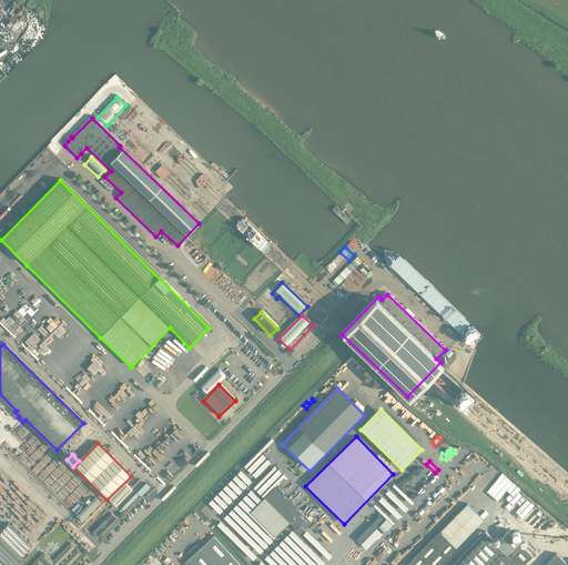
[(494,471),(485,481),(488,484),(497,474),(494,471)]
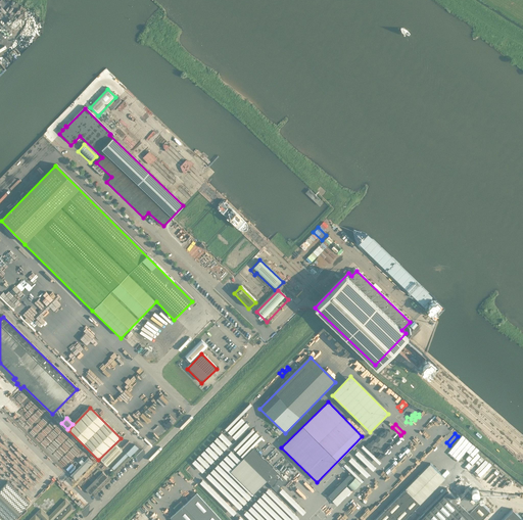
[(238,439),(240,440),(238,442),(243,446),(248,439),(241,434),(238,439)]
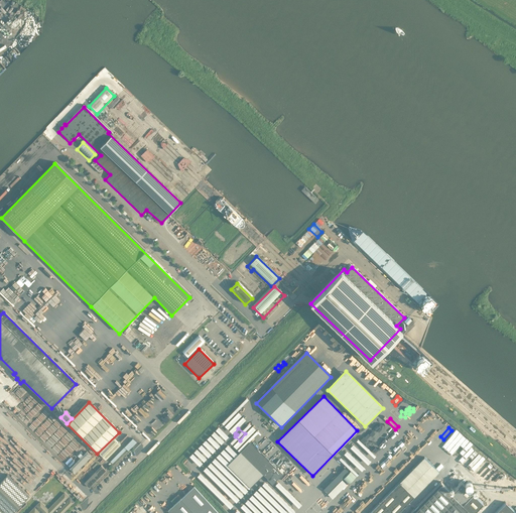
[(105,462),(120,446),(113,439),(98,455),(105,462)]
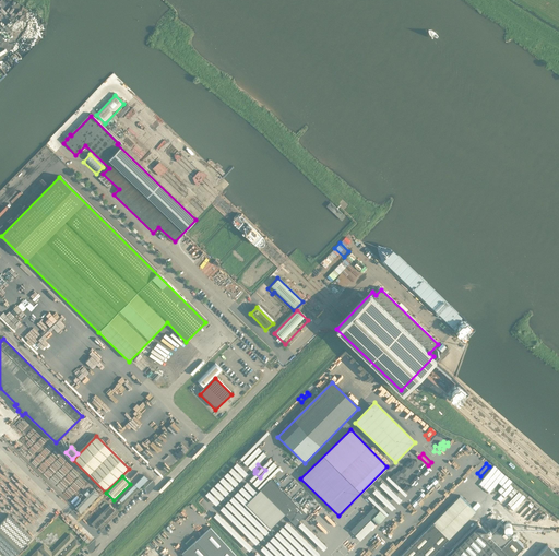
[(295,525),(306,515),(300,509),(270,481),(260,491),(289,520),(295,525)]
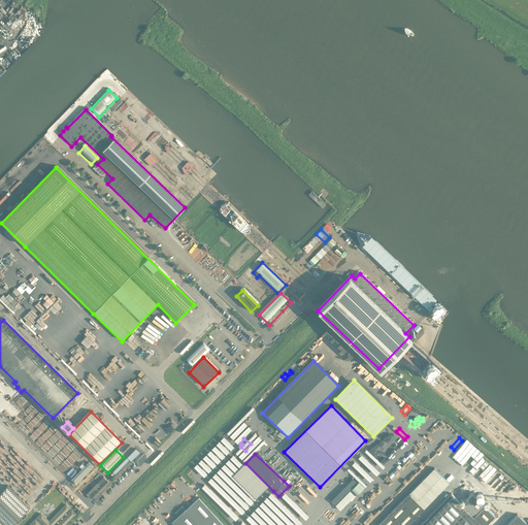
[(475,466),(480,469),(484,463),(481,460),(475,466)]
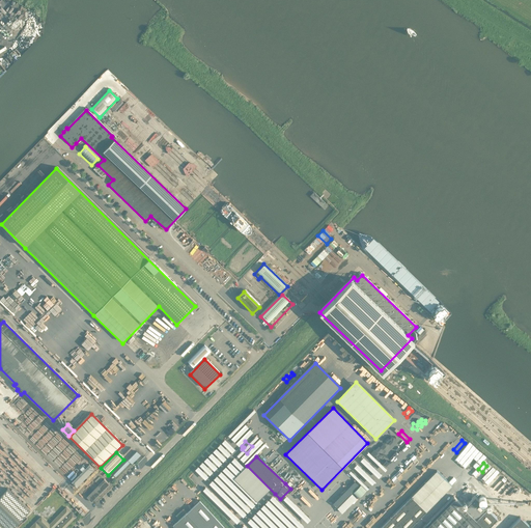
[(77,489),(94,471),(89,466),(72,483),(77,489)]
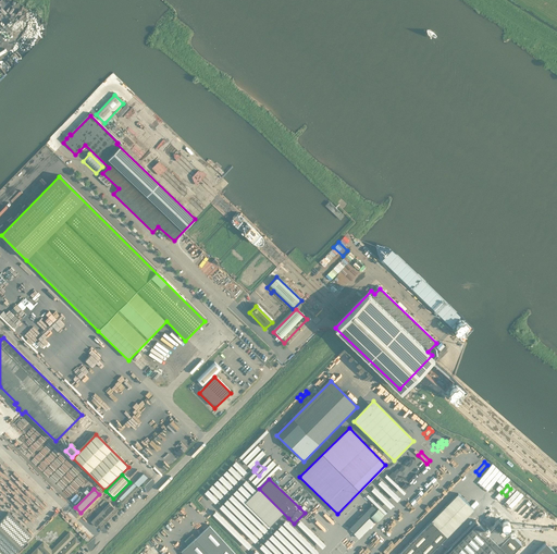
[(76,494),(71,500),(74,504),(79,499),(76,494)]
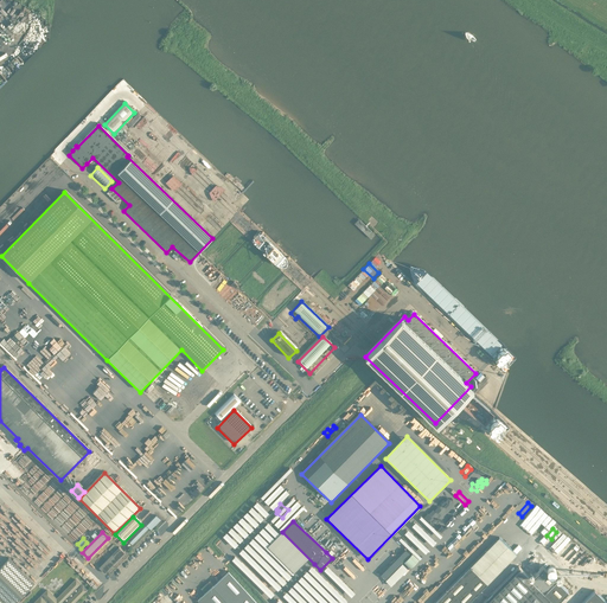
[(498,538),(468,566),(487,585),(517,556),(498,538)]
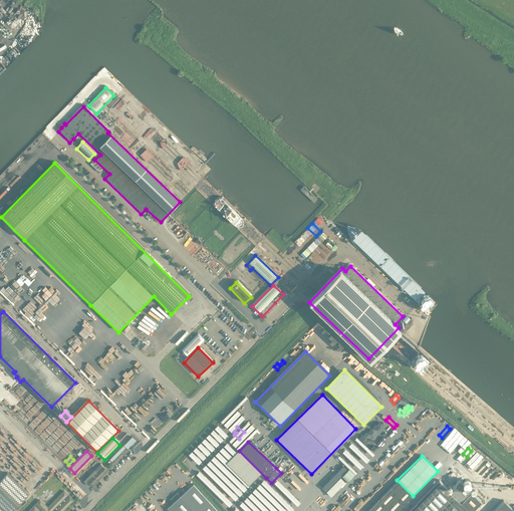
[(88,487),(105,470),(100,466),(83,483),(88,487)]
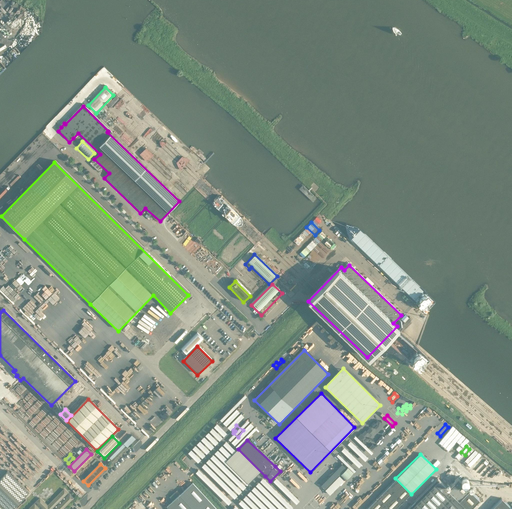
[(347,466),(339,474),(344,479),(352,472),(347,466)]
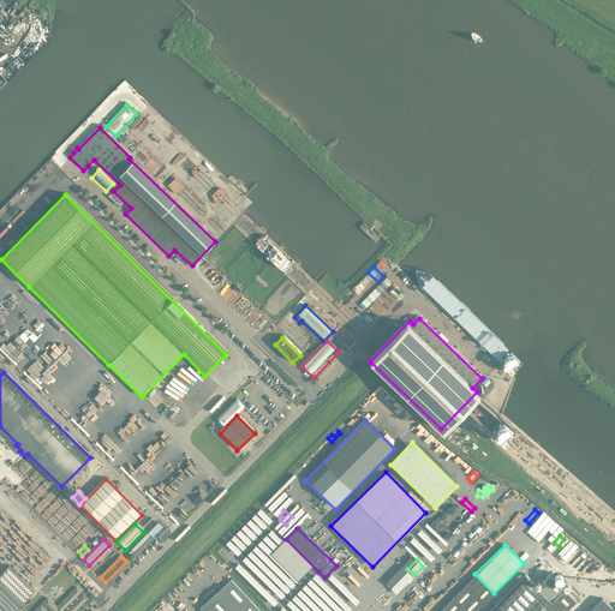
[(16,610),(35,593),(9,567),(0,575),(0,610),(16,610)]
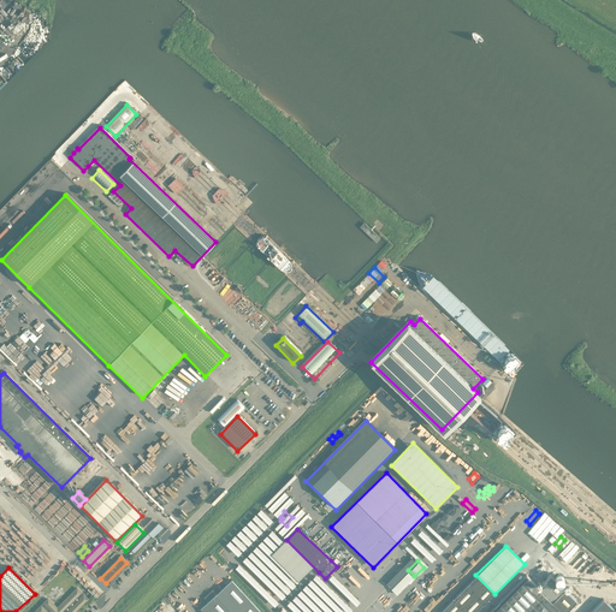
[(396,594),(408,580),(410,582),(414,577),(407,571),(394,584),(390,588),(396,594)]
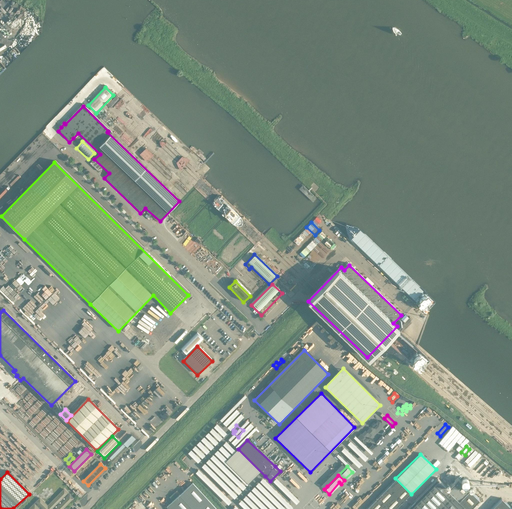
[(314,483),(320,486),(323,481),(317,478),(314,483)]
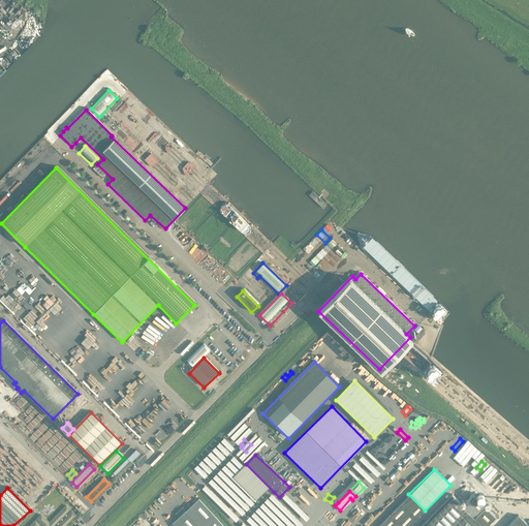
[(409,525),(425,511),(409,496),(379,525),(409,525)]
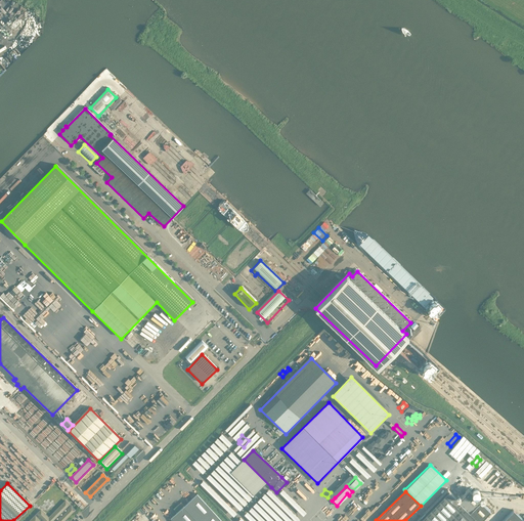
[(489,512),(468,491),(457,501),(447,491),(418,520),(482,520),(489,512)]
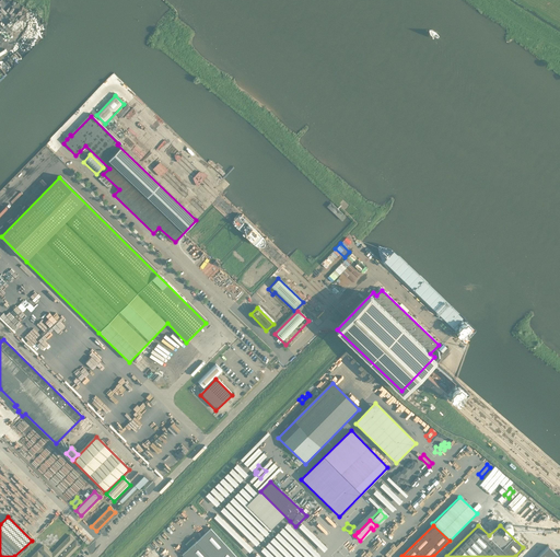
[(281,526),(273,534),(277,537),(284,529),(281,526)]
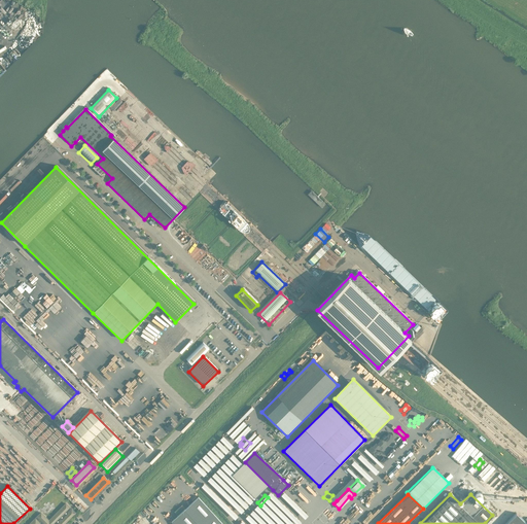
[(221,523),(198,498),(171,523),(221,523)]
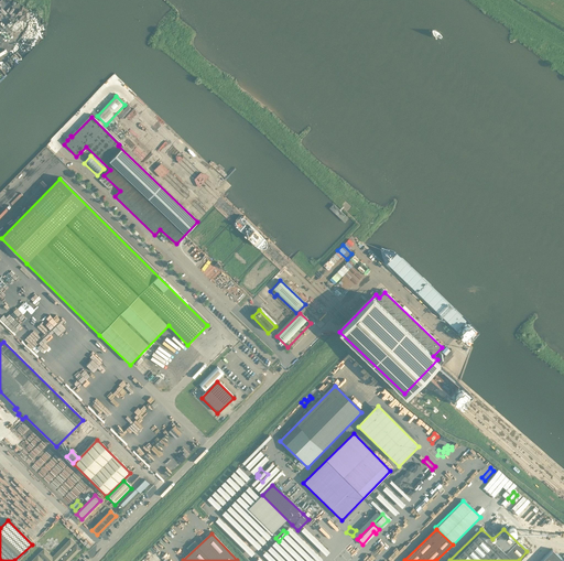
[(71,541),(53,559),(44,551),(34,560),(71,560),(80,551),(71,541)]
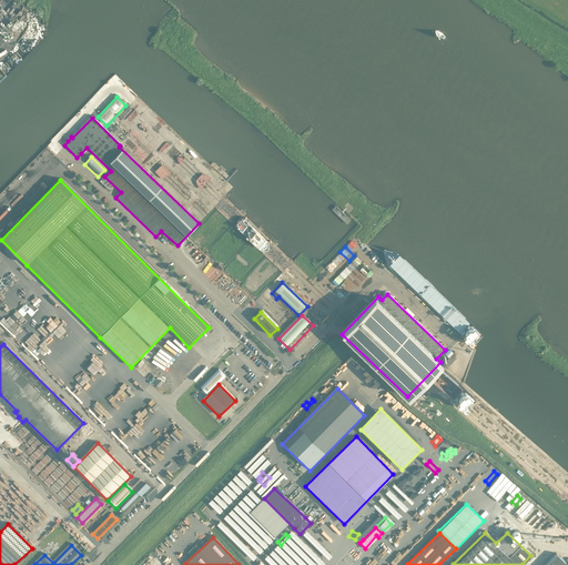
[(565,564),(556,555),(546,564),(565,564)]
